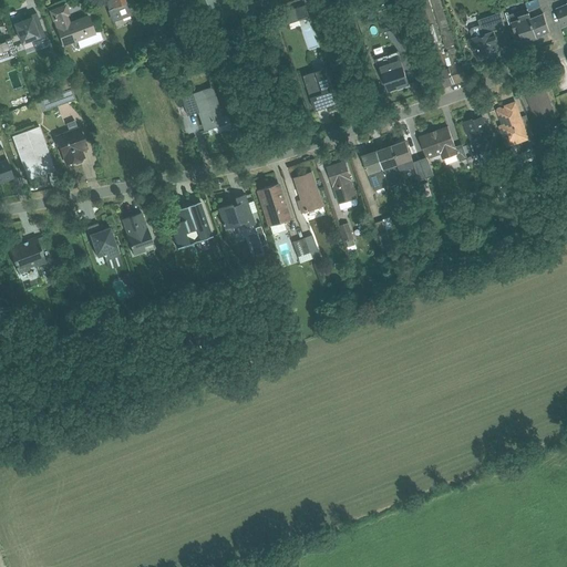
[(105,0),(112,19),(130,13),(124,0),(105,0)]
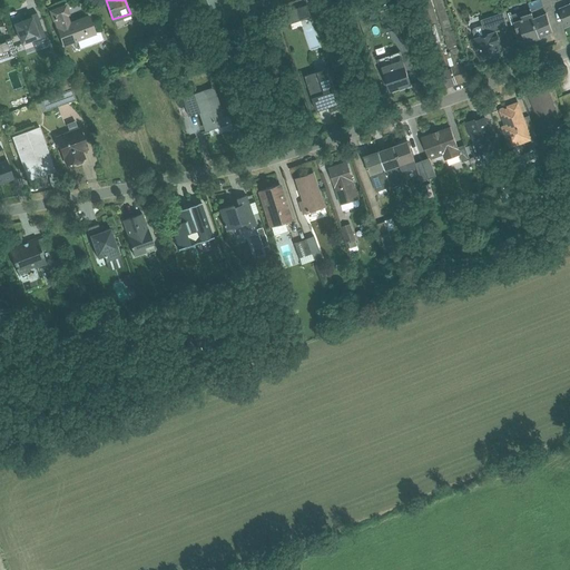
[(569,0),(557,0),(566,26),(569,23),(569,0)]
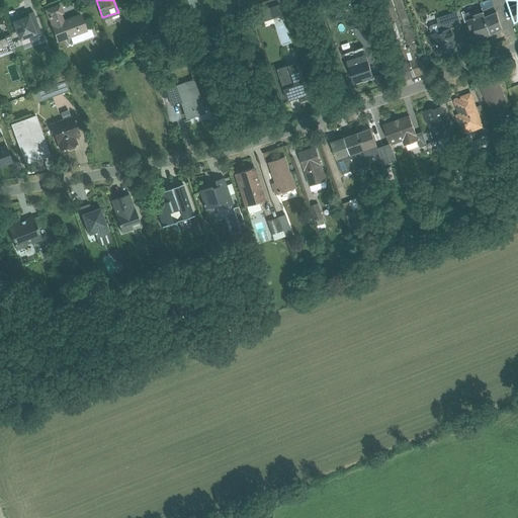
[(56,41),(86,30),(80,13),(66,19),(59,2),(42,8),(56,41)]
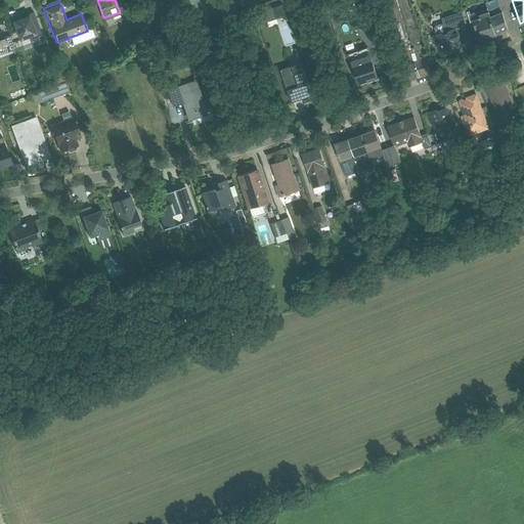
[(267,29),(275,26),(273,20),(286,16),(281,4),(262,11),(267,29)]
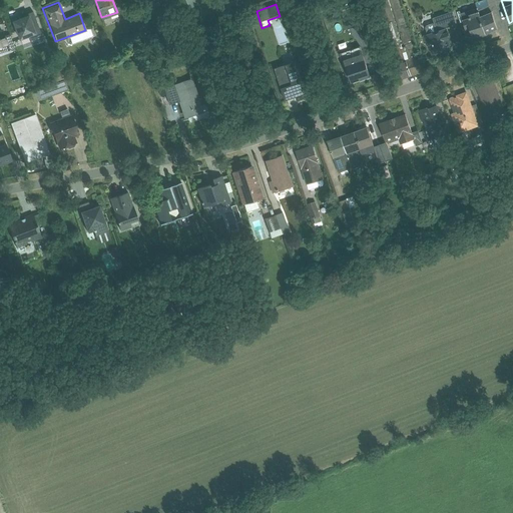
[(486,33),(498,29),(490,6),(478,10),(486,33)]
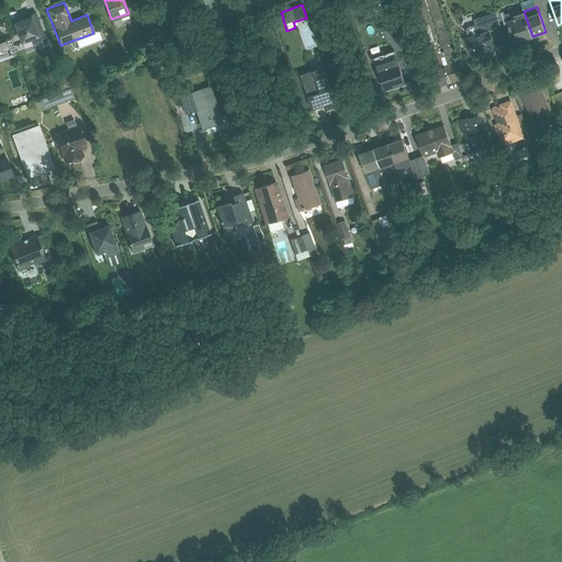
[(532,36),(524,11),(509,15),(518,41),(532,36)]
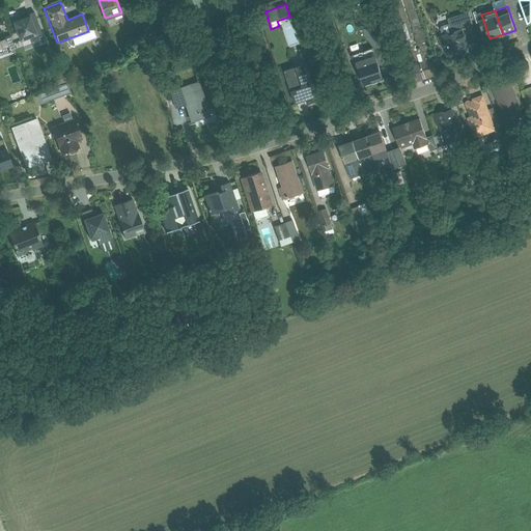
[(29,40),(43,35),(32,11),(11,20),(19,39),(28,36),(29,40)]
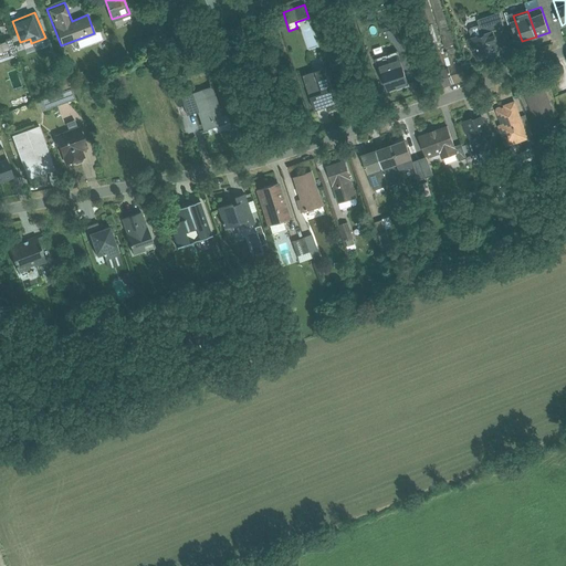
[(371,35),(378,33),(375,24),(369,27),(371,35)]
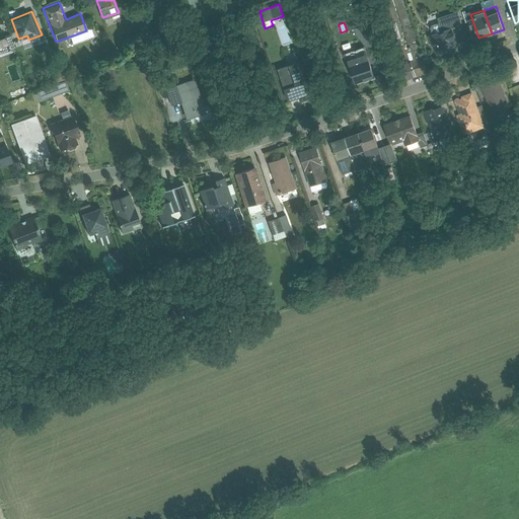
[(0,49),(8,46),(1,25),(0,24),(0,49)]
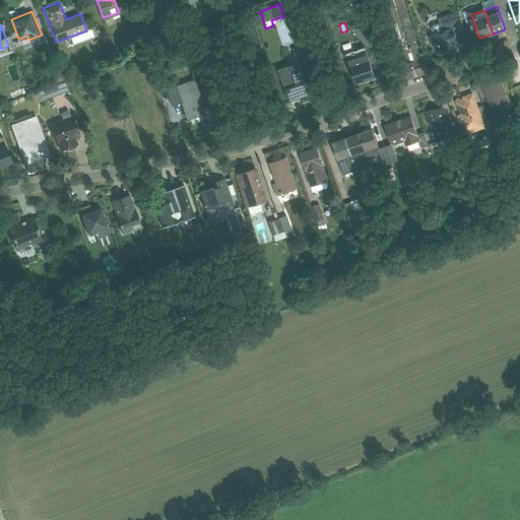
[(437,55),(458,49),(452,27),(430,35),(437,55)]
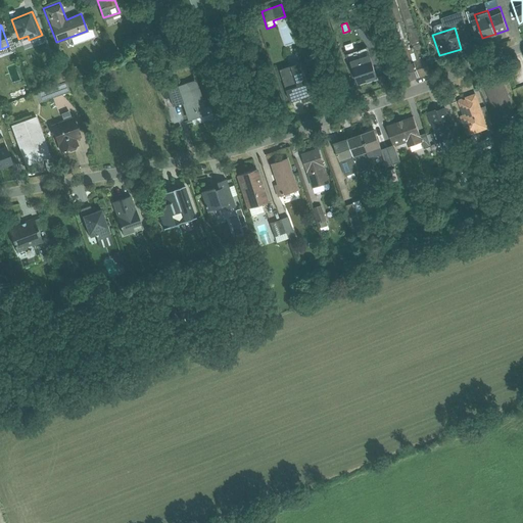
[(357,84),(377,78),(368,47),(347,53),(357,84)]
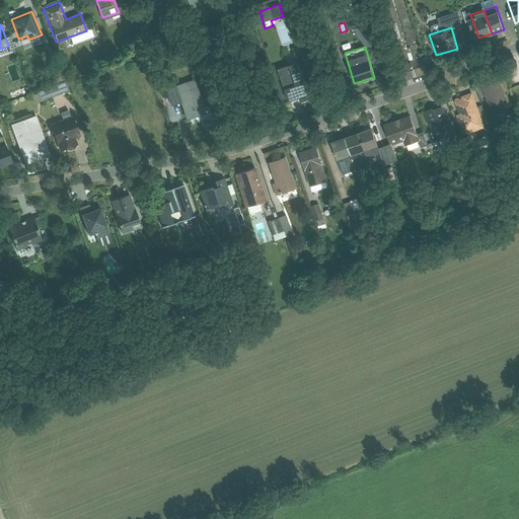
[(417,77),(427,73),(419,49),(408,53),(417,77)]
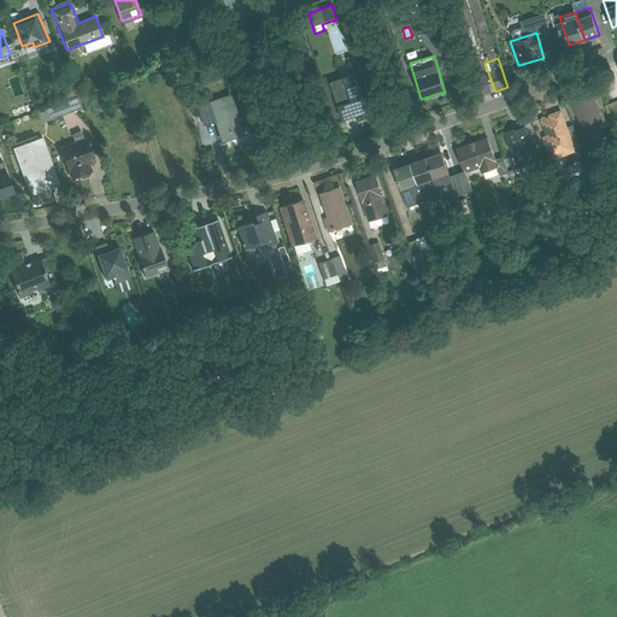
[(371,111),(359,76),(356,77),(354,72),(328,82),(341,122),(371,111)]
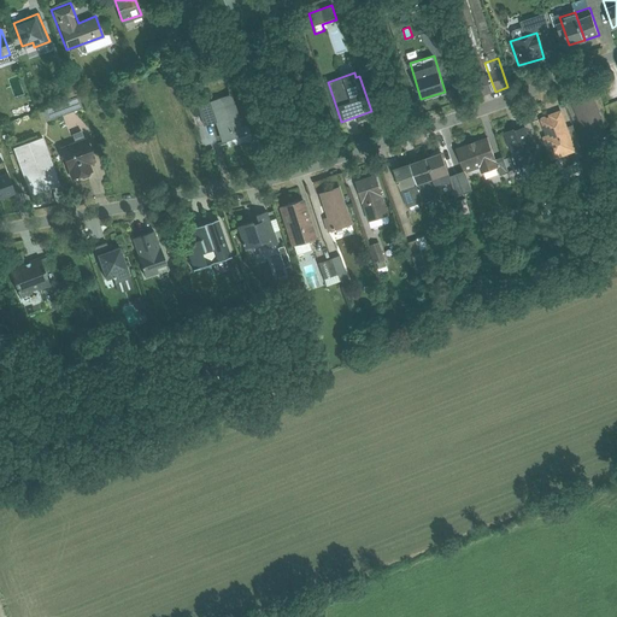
[(219,142),(244,135),(230,93),(194,104),(201,127),(213,123),(219,142)]
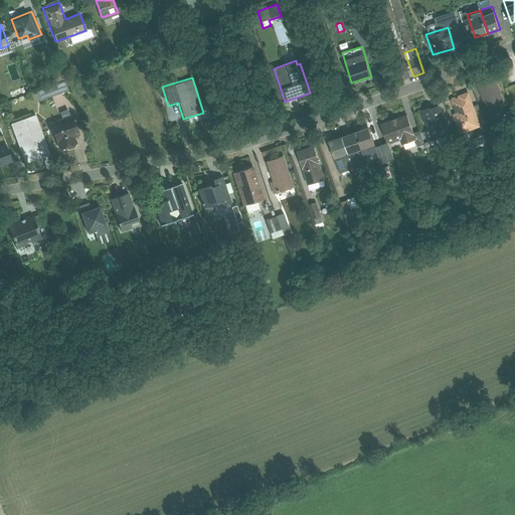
[(39,101),(65,92),(61,80),(36,91),(39,101)]
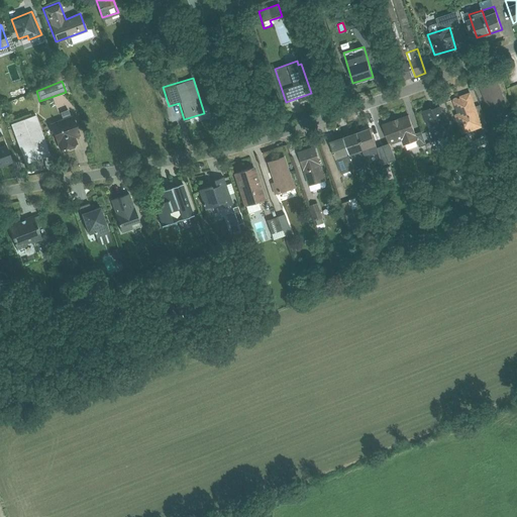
[(492,118),(508,111),(497,81),(480,87),(492,118)]
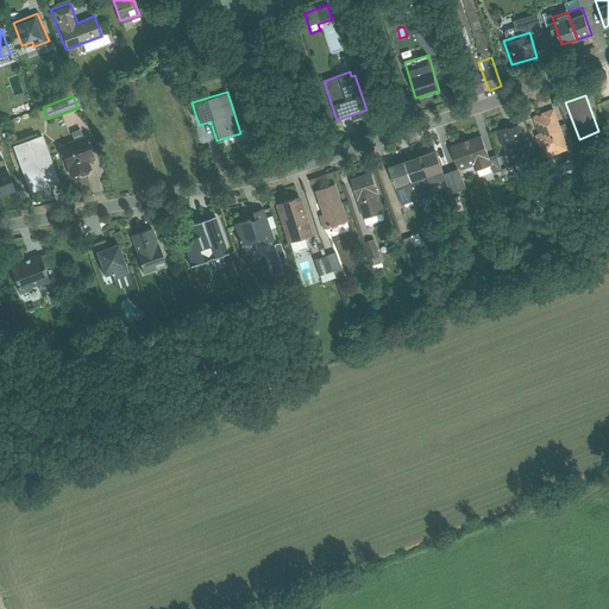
[(544,158),(567,150),(553,108),(529,117),(544,158)]
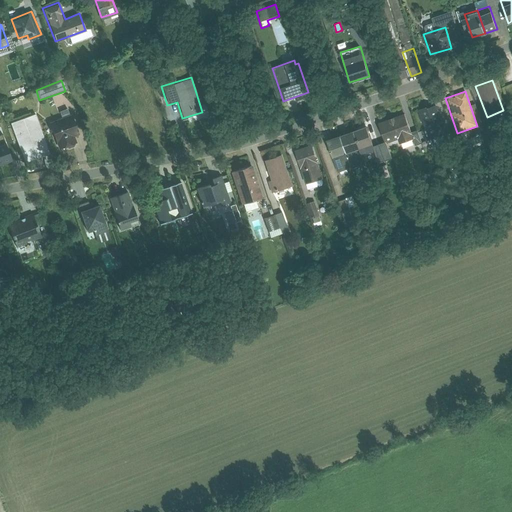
[(428,139),(445,133),(434,104),(418,110),(428,139)]
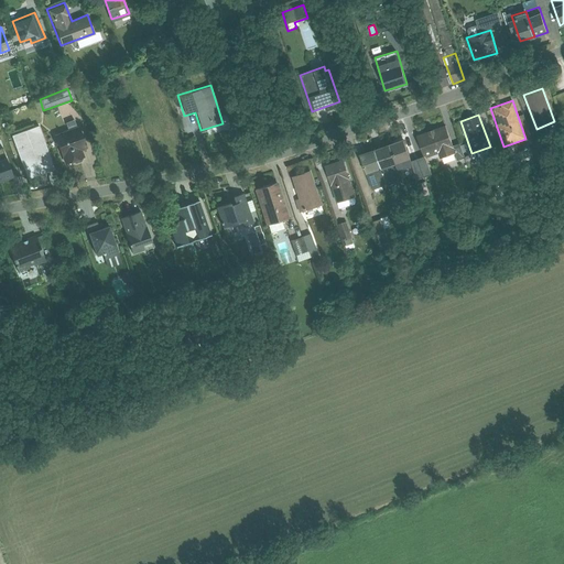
[(425,162),(455,152),(445,122),(415,132),(425,162)]
